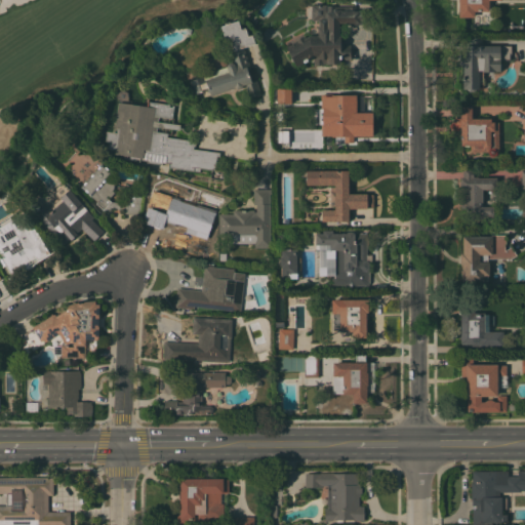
[(489,0),(489,10),(475,11),(475,16),(459,16),(459,0),(489,0)]
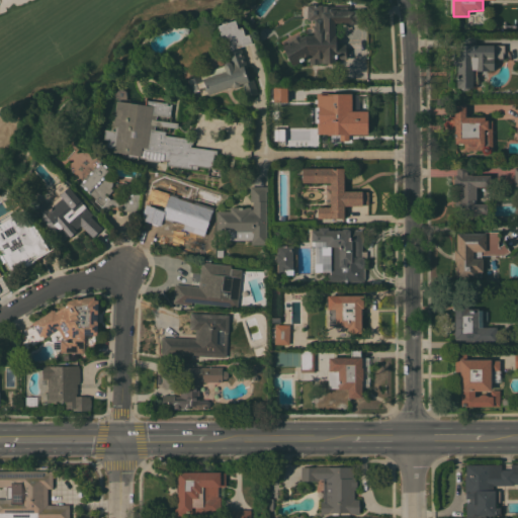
[(292,40),(291,39),(297,35),(298,36),(299,35),(300,37),(305,34),(313,34),(313,25),(314,25),(314,20),(307,20),(307,4),(322,4),(322,5),(332,5),(332,6),(352,6),(352,8),(358,8),(358,24),(345,24),(345,22),(335,22),(335,34),(336,34),(336,44),(346,44),(346,58),(336,58),(336,64),(310,64),(310,56),(292,66),(282,47),(292,40)]
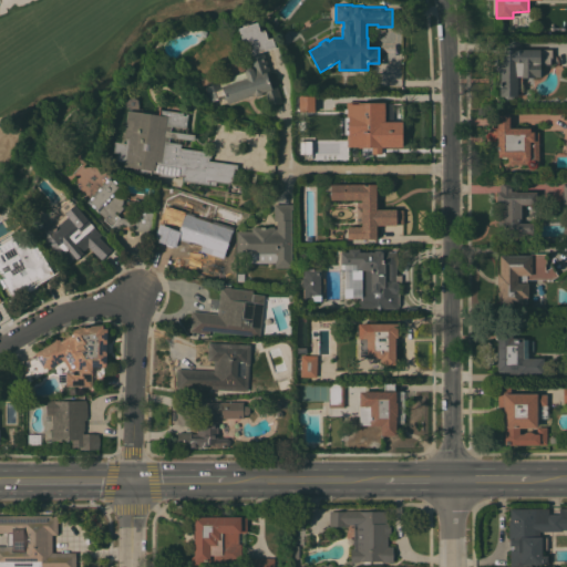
[(260,31),(265,29),(268,38),(272,37),(276,47),(263,51),(270,72),(267,73),(271,88),(277,85),(281,101),(269,105),(265,91),(263,92),(261,94),(257,95),(254,94),(228,103),(226,96),(209,101),(205,86),(220,82),(219,79),(245,71),(246,68),(251,66),(238,28),(257,21),(260,31)]
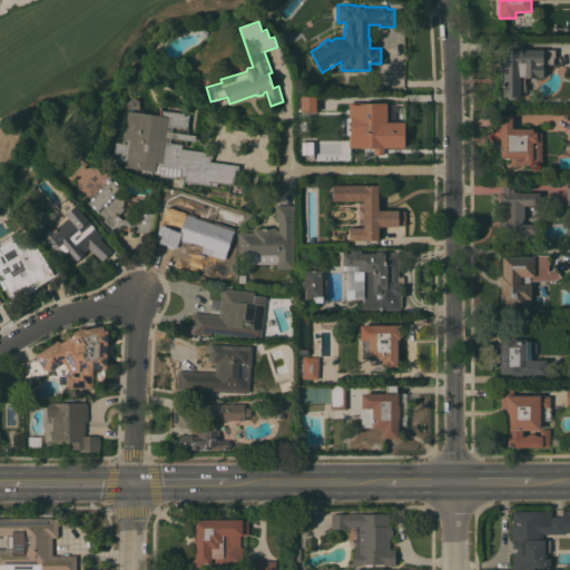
[(542,65),(542,67),(543,67),(546,69),(546,74),(543,77),(538,77),(538,78),(524,78),(524,76),(520,76),(520,97),(508,97),(508,91),(503,91),(503,72),(500,72),(501,48),(509,48),(509,40),(524,41),(524,49),(556,49),(556,58),(553,58),(553,65),(542,65)]
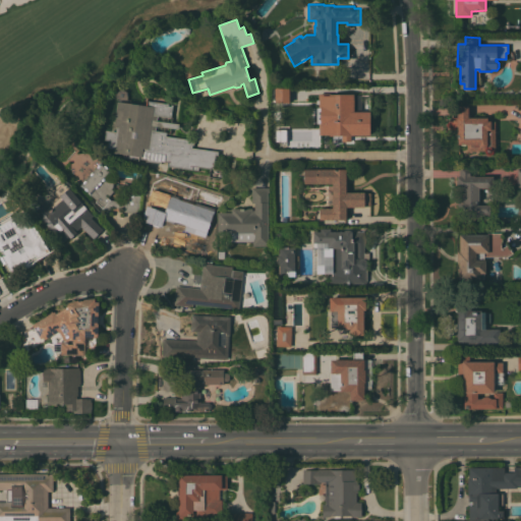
[(309,105),(310,105),(310,107),(312,107),(312,112),(309,112),(309,119),(305,119),(305,118),(303,118),(303,119),(300,119),(300,118),(298,118),(298,119),(294,119),(294,118),(292,118),(292,119),(289,119),(289,118),(286,118),(286,119),(283,119),(283,103),(270,103),(270,87),(285,87),(285,104),(289,104),(289,103),(291,103),(291,104),(294,104),(294,103),(297,103),(297,104),(299,104),(299,103),(302,103),(302,104),(305,104),(305,103),(309,103),(309,105)]
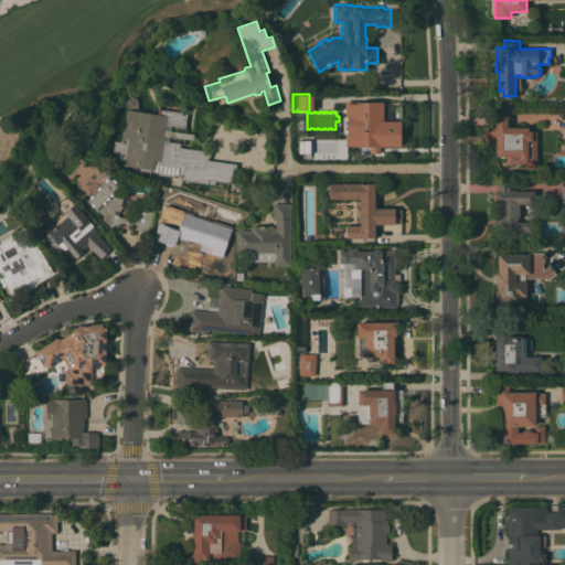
[(115,140),(123,141),(127,109),(126,107),(126,99),(131,96),(138,98),(138,106),(136,110),(159,114),(159,109),(183,112),(182,114),(188,115),(185,127),(171,125),(170,130),(194,134),(193,140),(169,136),(169,140),(181,142),(180,147),(211,151),(210,157),(209,157),(209,159),(236,163),(236,168),(233,168),(231,183),(215,180),(215,184),(181,180),(182,176),(174,174),(174,177),(158,174),(158,172),(150,171),(150,172),(134,173),(135,167),(124,166),(125,161),(116,160),(118,152),(114,151),(115,140)]
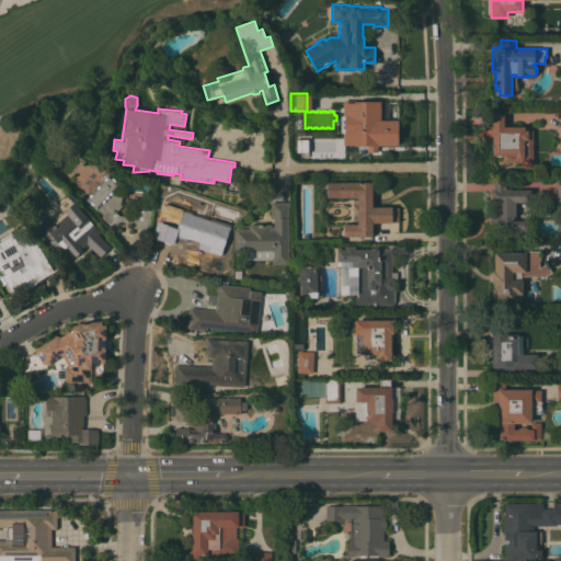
[(379,119),(397,119),(397,145),(376,145),(376,151),(367,151),(367,145),(353,145),(353,113),(347,113),(347,112),(345,112),(345,104),(347,104),(347,102),(353,102),(353,101),(379,101),(379,119)]
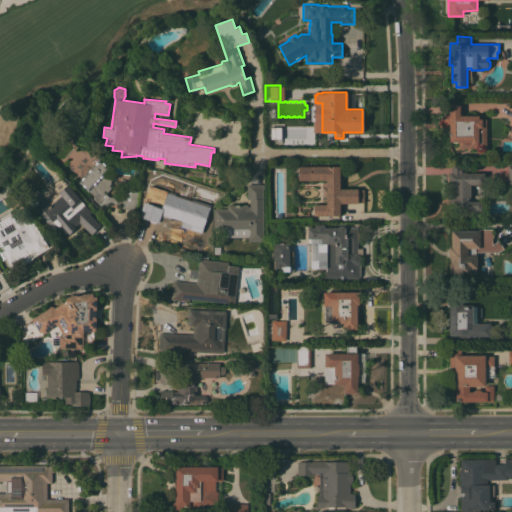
[(486,148),(459,148),(459,141),(450,141),(450,123),(449,123),(449,122),(443,122),(443,115),(449,115),(449,102),(460,102),(460,115),(479,115),(479,118),(486,118),(486,148)]
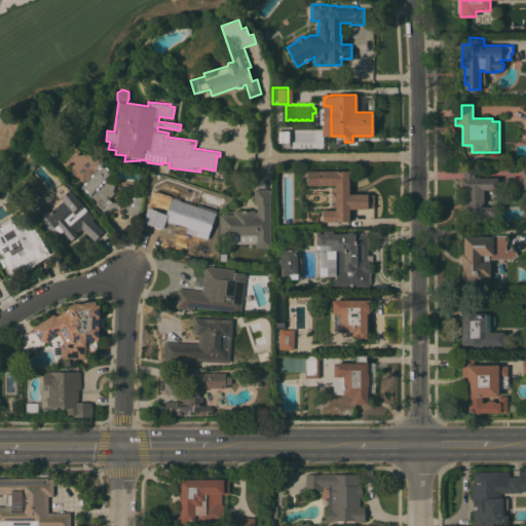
[(120,209),(120,210),(115,209),(115,208),(111,208),(110,212),(104,211),(104,210),(97,203),(98,201),(91,196),(90,196),(88,194),(88,193),(81,186),(103,162),(113,172),(112,174),(114,176),(114,177),(115,179),(115,182),(114,184),(114,185),(114,187),(114,189),(113,190),(114,191),(115,192),(114,193),(111,196),(110,196),(109,196),(108,195),(107,196),(112,201),(125,202),(126,188),(139,189),(138,195),(144,195),(142,216),(125,214),(125,210),(120,209)]
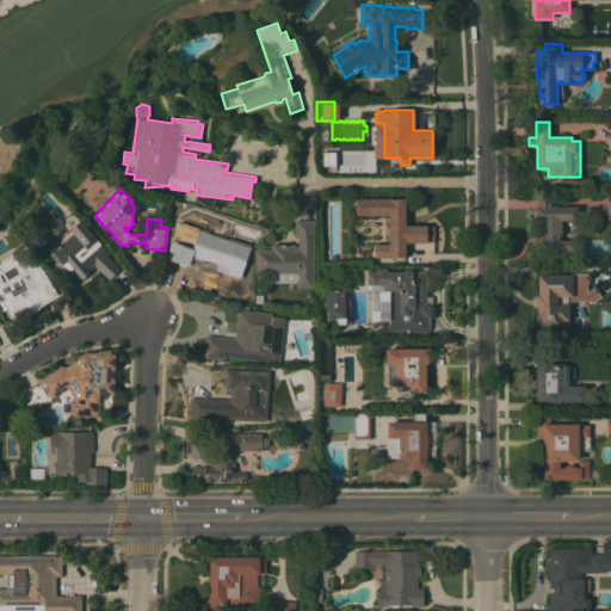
[(574,252),(542,253),(542,248),(536,248),(536,233),(539,233),(539,221),(536,221),(536,210),(536,207),(538,207),(538,197),(551,197),(551,207),(578,205),(579,220),(562,220),(562,240),(574,240),(574,252)]
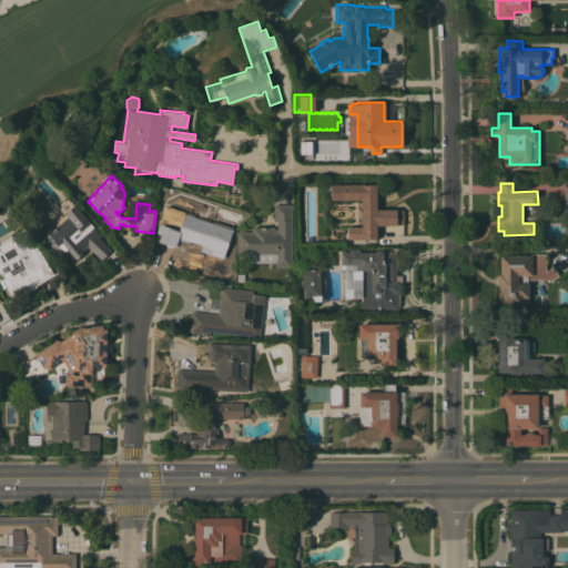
[(554,202),(567,201),(567,183),(554,184),(554,202)]
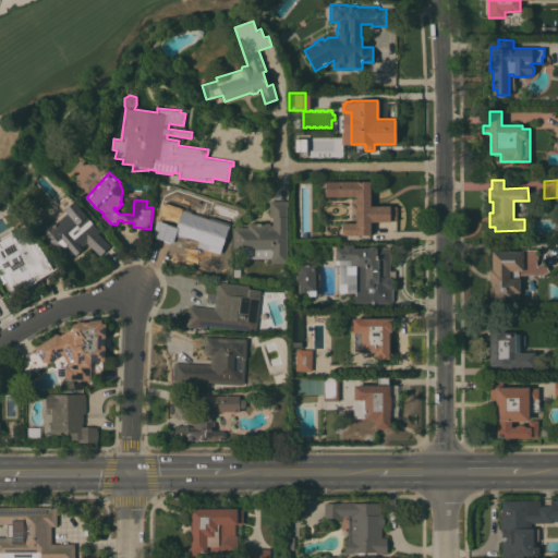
[(371,206),(397,206),(397,220),(371,221),(371,234),(342,234),(342,222),(356,222),(356,196),(326,196),(326,181),(371,181),(371,206)]
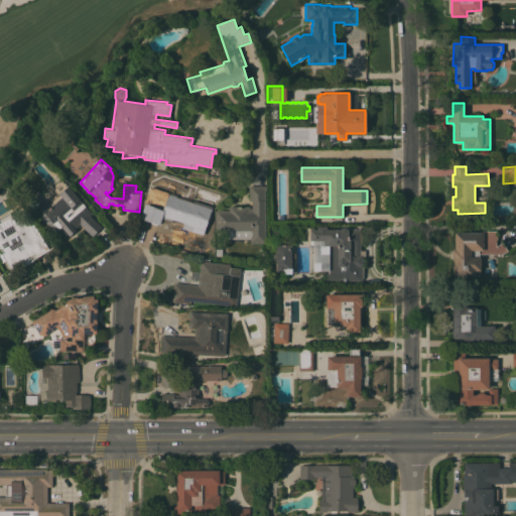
[(197,192),(195,200),(213,207),(204,235),(183,228),(181,232),(167,227),(169,224),(160,221),(159,226),(140,220),(141,218),(139,218),(147,192),(144,191),(147,185),(150,186),(151,183),(157,185),(156,188),(168,192),(168,191),(176,195),(179,186),(197,192)]
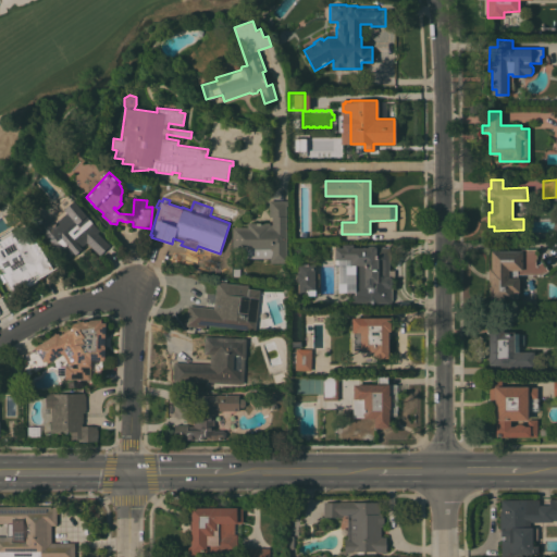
[(52,220),(74,199),(88,215),(84,220),(91,229),(93,226),(98,231),(99,230),(106,236),(104,237),(112,245),(100,256),(95,250),(94,252),(78,237),(71,245),(78,252),(65,263),(33,225),(47,213),(52,220)]
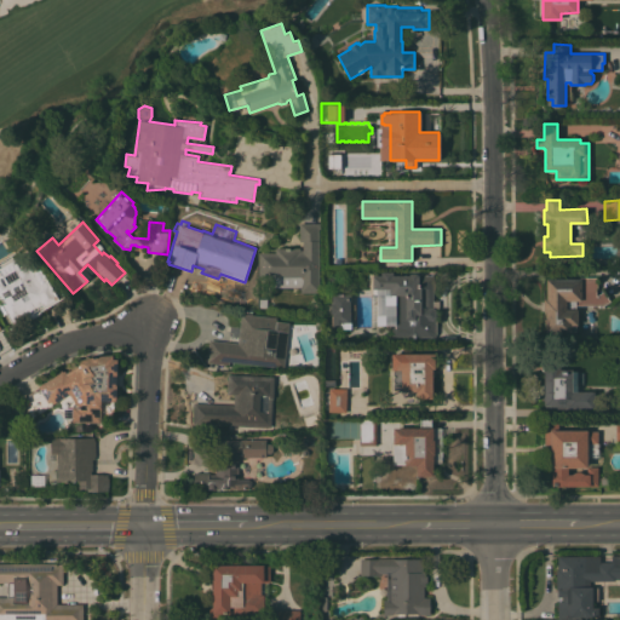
[(320,223),(320,271),(319,271),(319,292),(299,292),(299,287),(270,287),(270,280),(258,280),(258,252),(275,252),(275,247),(300,247),(300,250),(303,250),(303,241),(299,241),(299,223),(320,223)]
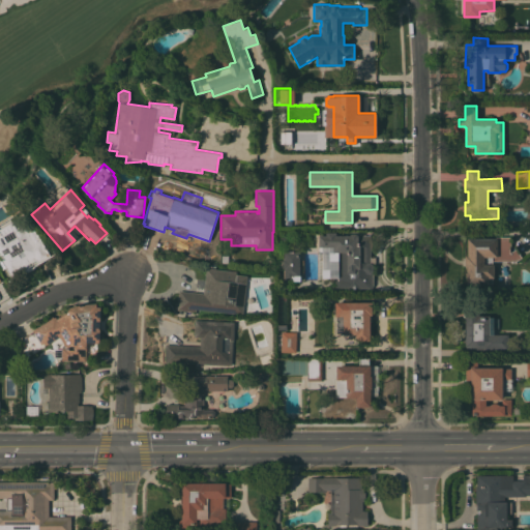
[(0,228),(12,222),(16,228),(23,224),(28,233),(34,229),(51,256),(35,265),(36,266),(26,272),(26,271),(12,280),(5,267),(3,269),(0,264),(0,228)]
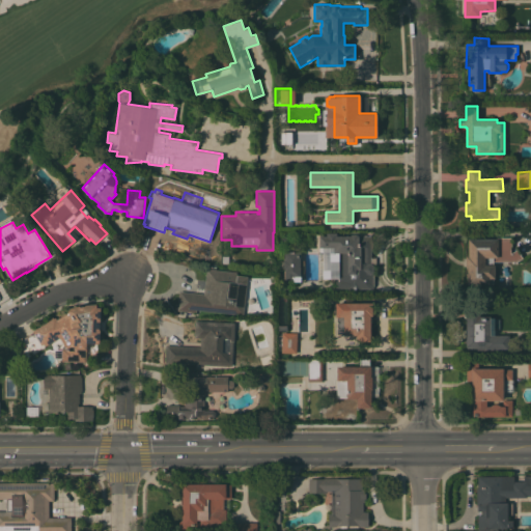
[(371,239),(371,241),(372,245),(371,250),(371,262),(373,264),(373,272),(371,273),(373,274),(373,286),(372,288),(361,288),(361,289),(346,289),(346,288),(336,288),(336,278),(337,278),(337,252),(329,252),(329,247),(319,247),(319,235),(327,235),(327,232),(336,232),(336,235),(351,235),(353,233),(356,233),(358,235),(371,235),(371,239)]
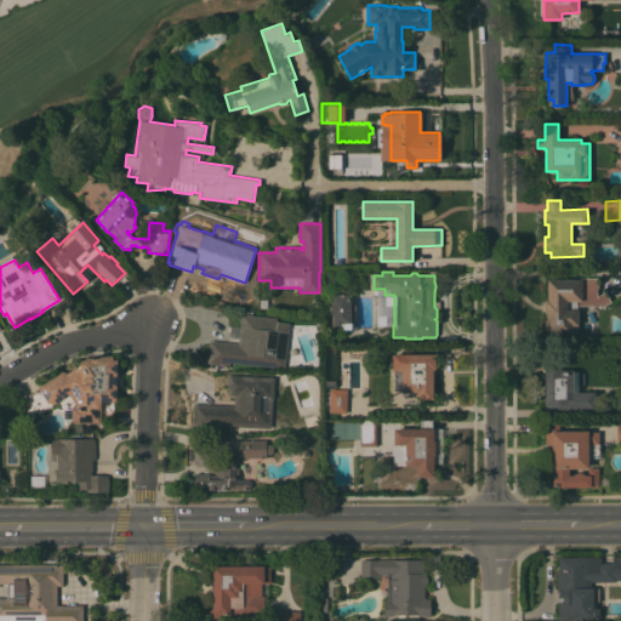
[(335,273),(339,277),(339,283),(335,285),(330,285),(328,281),(326,277),(330,273),(335,273)]
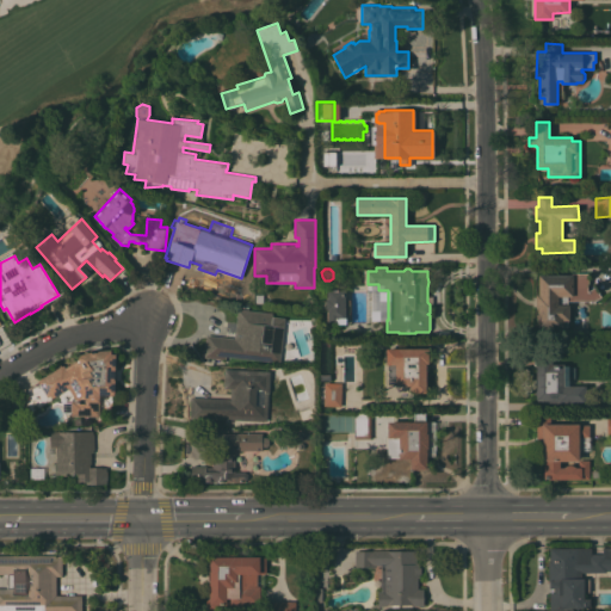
[(572,275),(572,272),(588,272),(588,283),(587,284),(587,291),(594,287),(602,296),(596,301),(567,301),(567,304),(569,304),(569,320),(568,320),(568,327),(563,327),(563,328),(538,328),(537,321),(536,320),(537,314),(538,313),(538,308),(536,308),(536,294),(538,294),(538,275),(572,275)]
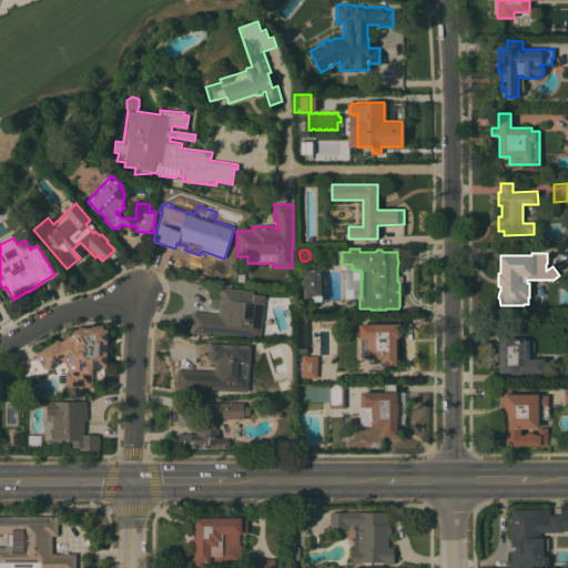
[(322,296),(315,296),(315,298),(305,300),(305,287),(303,287),(303,277),(304,277),(304,269),(321,269),(322,296)]
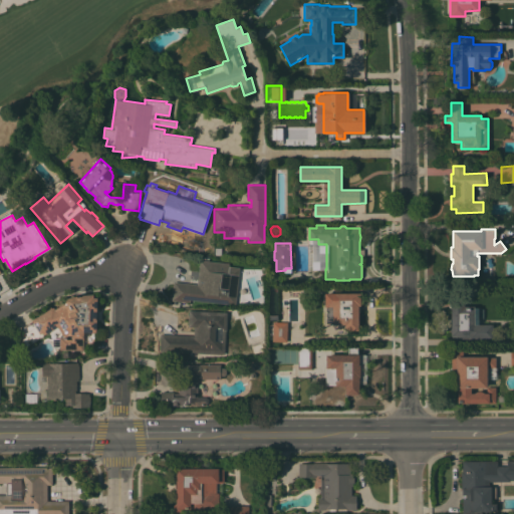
[(240,264),(236,304),(190,299),(190,302),(172,300),(174,281),(197,284),(200,260),(240,264)]
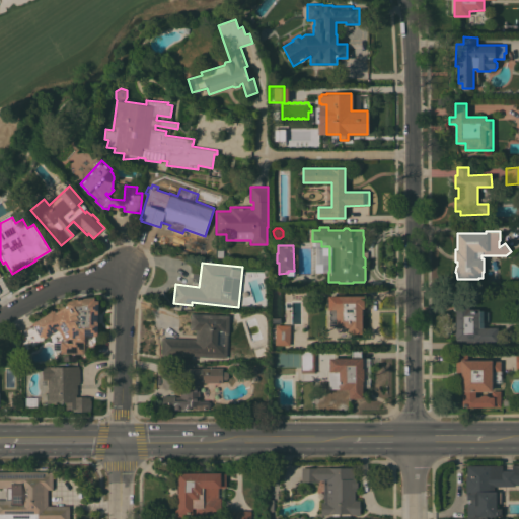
[(364,295),(364,308),(362,308),(362,332),(359,334),(359,335),(352,335),(352,334),(349,334),(349,327),(336,327),(336,326),(329,326),(329,309),(328,309),(328,296),(364,295)]
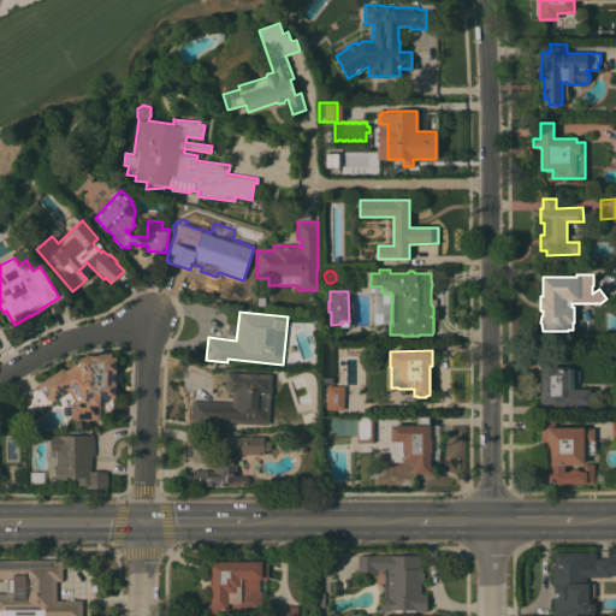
[(51,398),(48,401),(37,383),(54,373),(54,371),(60,367),(63,368),(65,367),(66,369),(78,362),(78,360),(80,359),(81,357),(84,356),(89,355),(98,354),(108,353),(112,353),(112,356),(117,356),(117,372),(116,372),(116,373),(116,375),(117,377),(116,378),(116,380),(116,381),(116,397),(100,397),(100,419),(71,419),(71,422),(67,422),(67,415),(63,415),(64,406),(72,406),(72,404),(76,402),(69,391),(52,401),(51,398)]
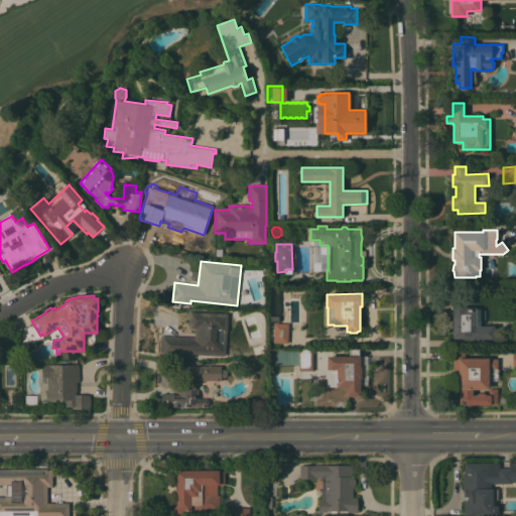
[(466,299),(466,307),(476,306),(476,308),(481,308),(481,326),(494,326),(495,340),(474,340),(473,338),(465,338),(465,348),(454,348),(453,299),(466,299)]
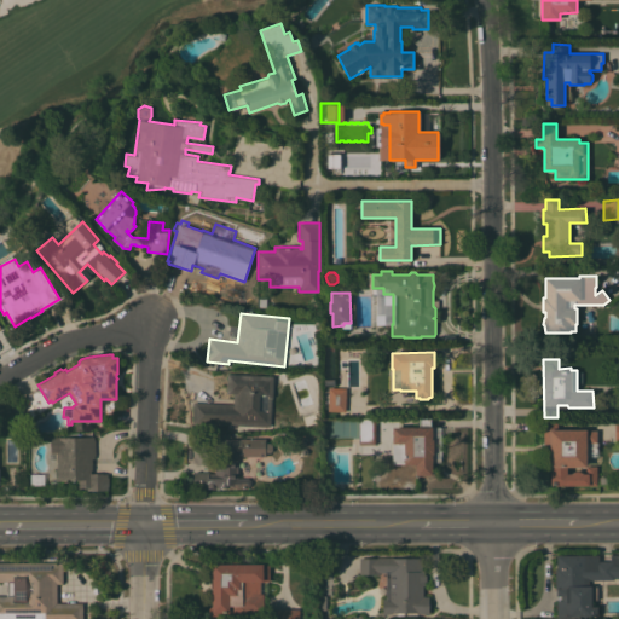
[(273,376),(272,398),(271,398),(270,427),(224,424),(224,426),(192,423),(194,401),(233,404),(233,393),(226,393),(227,374),(273,376)]
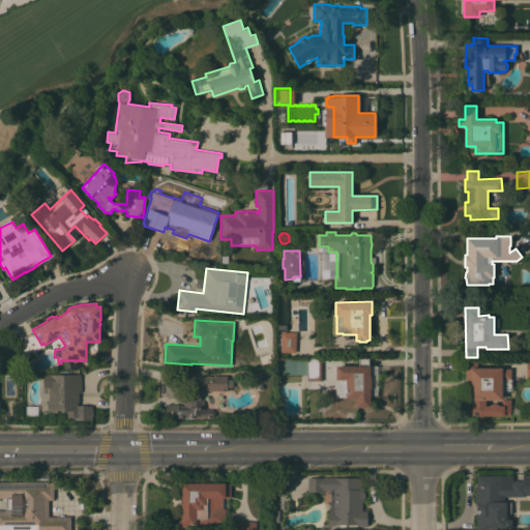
[(296,352),(281,352),(282,331),(296,332),(296,352)]
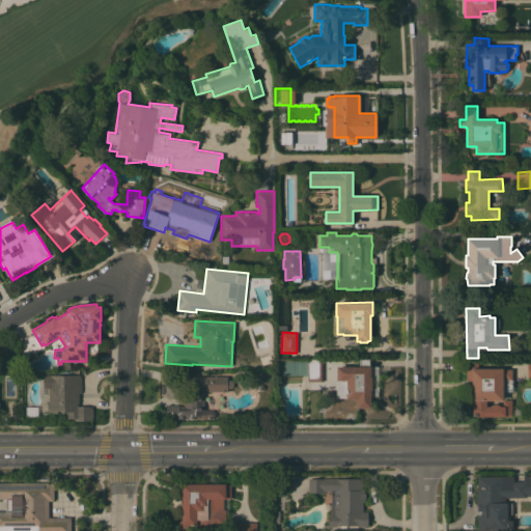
[(272,354),(274,362),(260,366),(258,358),(272,354)]
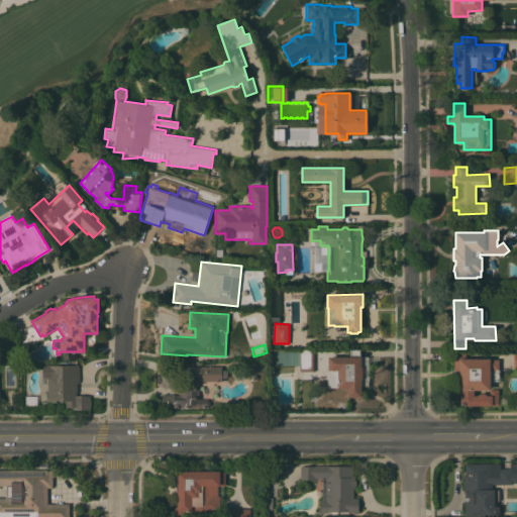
[(313,372),(300,372),(300,349),(313,349),(313,372)]
